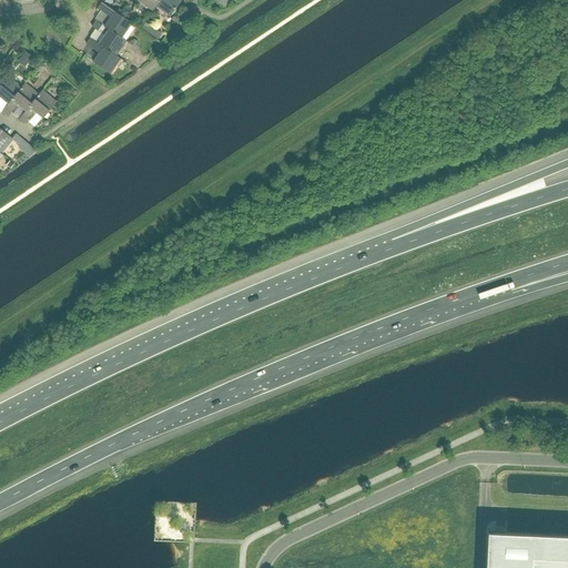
[(137,0),(137,2),(139,0),(152,10),(151,12),(156,6),(155,6),(159,0),(137,0)]
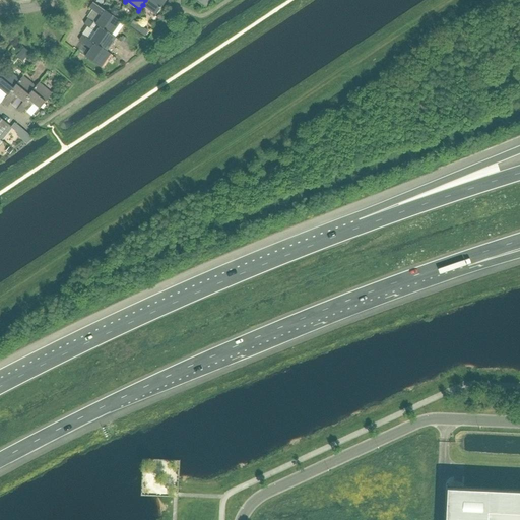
[(145,0),(142,5),(143,5),(155,14),(154,16),(154,17),(166,0),(145,0)]
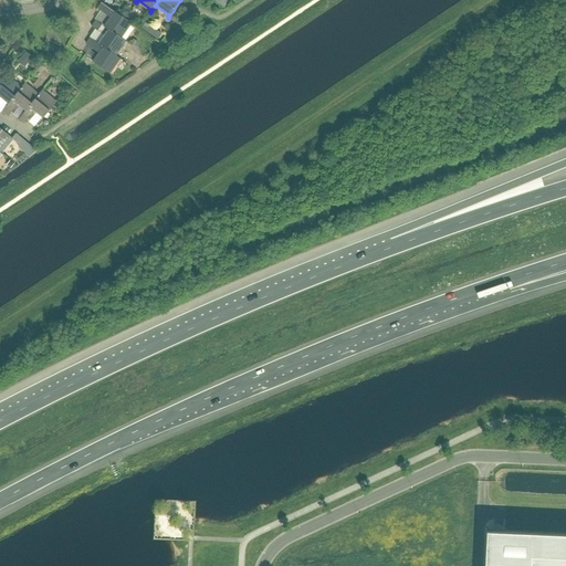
[(111,17),(104,25),(104,27),(108,30),(108,29),(122,38),(132,23),(134,24),(102,2),(97,8),(103,12),(104,12),(111,17)]
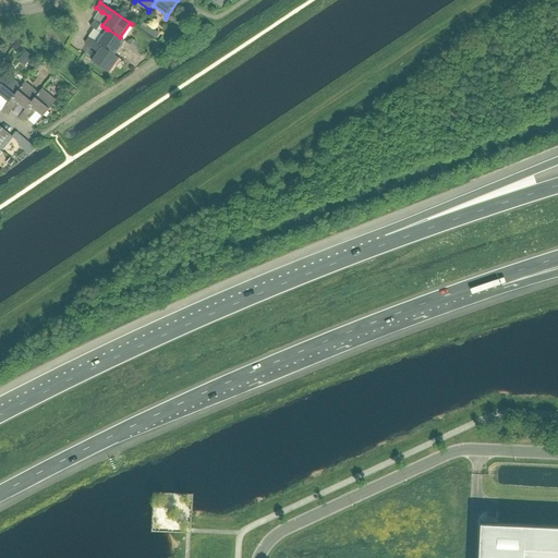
[(126,41),(120,37),(107,28),(107,29),(102,26),(102,25),(95,20),(91,25),(102,34),(97,43),(97,44),(101,46),(114,55),(124,40),(126,43),(126,41)]
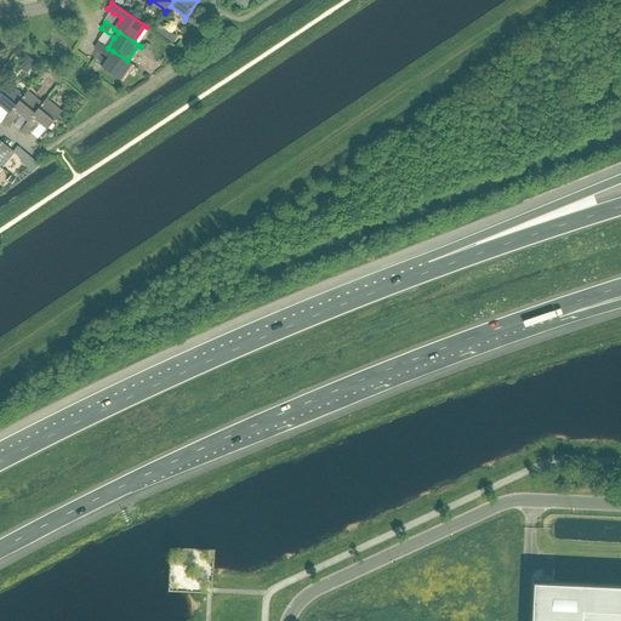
[(135,66),(127,61),(113,51),(108,49),(108,47),(100,41),(95,47),(101,52),(109,57),(102,67),(123,83),(124,81),(121,80),(132,64),(135,67),(135,66)]
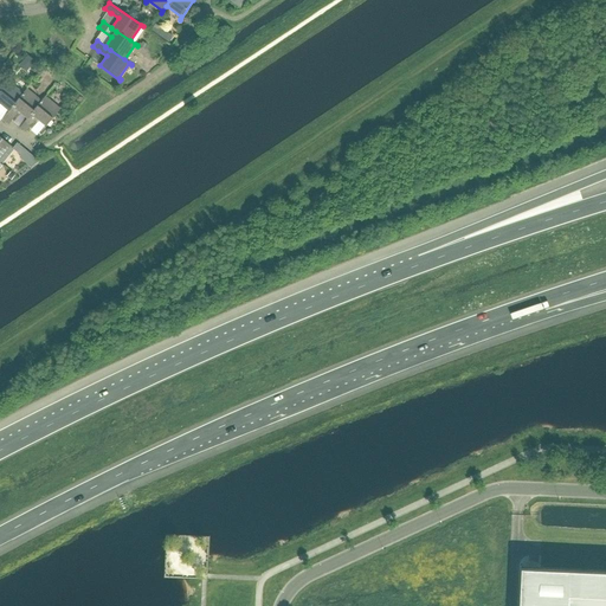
[(0,103),(10,110),(10,111),(13,107),(13,105),(24,94),(23,92),(10,82),(11,79),(10,78),(0,90),(0,103)]
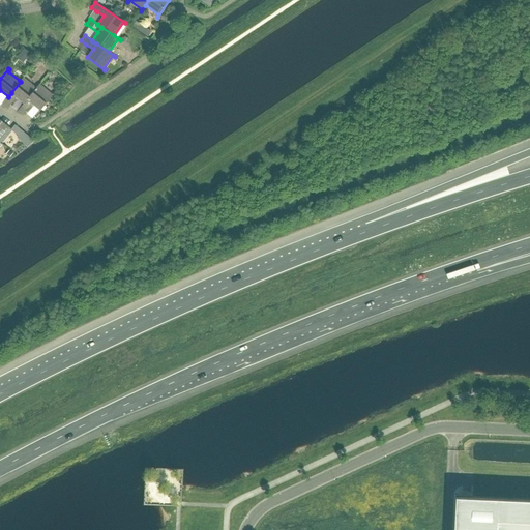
[(25,76),(20,81),(21,82),(11,92),(11,93),(8,97),(8,96),(1,105),(6,109),(11,102),(17,96),(24,104),(25,104),(28,99),(36,88),(24,78),(26,76),(25,76)]
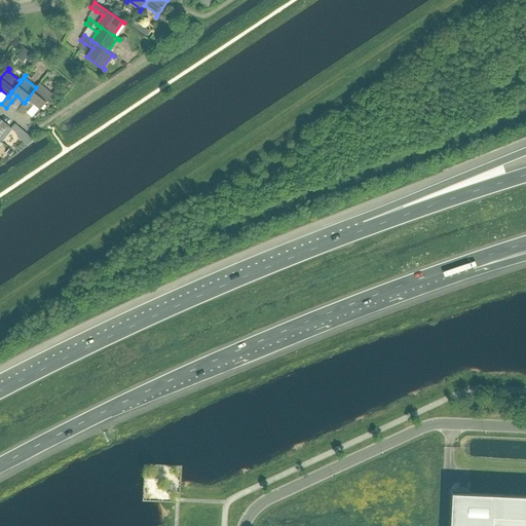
[(34,116),(37,113),(54,92),(53,91),(52,94),(40,83),(41,81),(36,87),(28,99),(25,103),(24,103),(17,110),(24,114),(28,109),(32,103),(40,109),(34,116)]
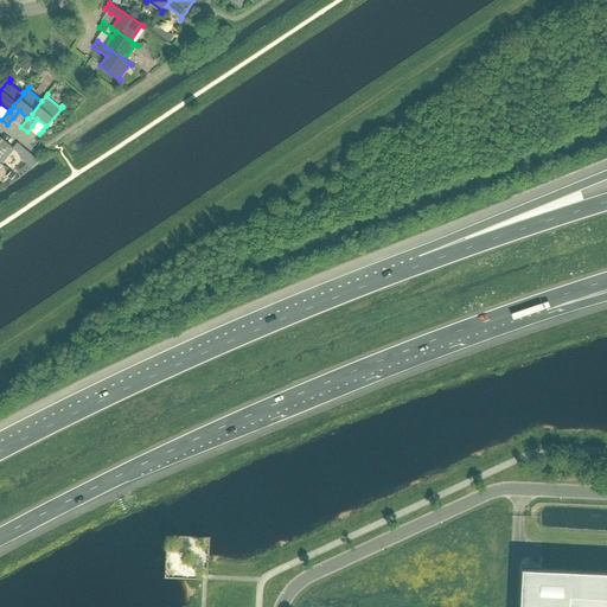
[(0,161),(1,163),(0,161),(0,159),(11,147),(13,149),(14,148),(0,136),(0,161)]
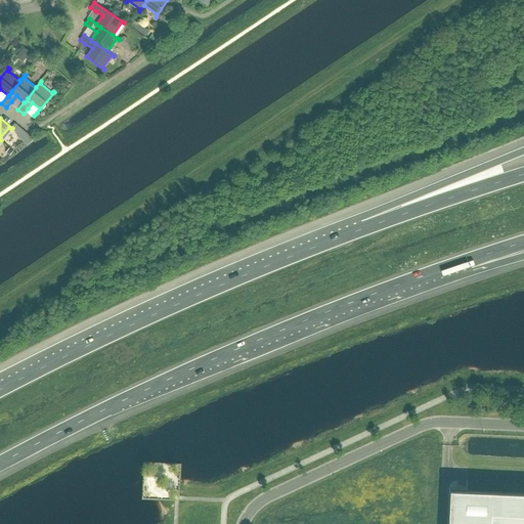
[(15,124),(12,128),(11,129),(20,136),(25,132),(15,124)]
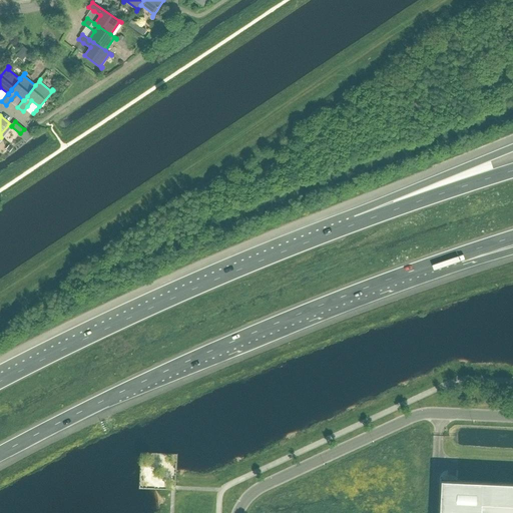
[(512,512),(512,484),(441,481),(439,512),(512,512)]
